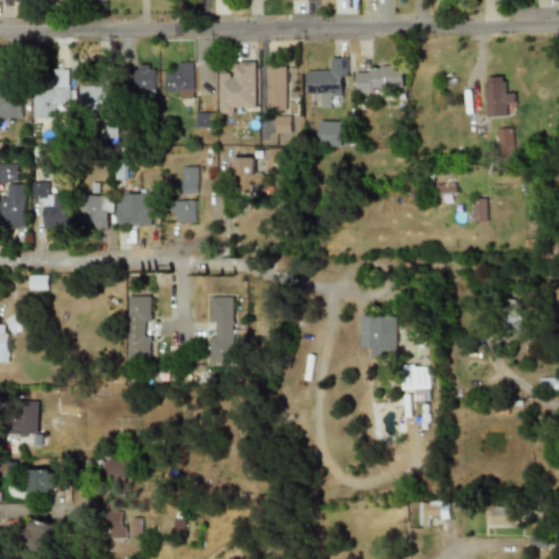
[(347,95),(347,58),(328,58),(328,69),(306,69),(306,95),(319,95),(319,107),(334,107),(334,95),(347,95)]
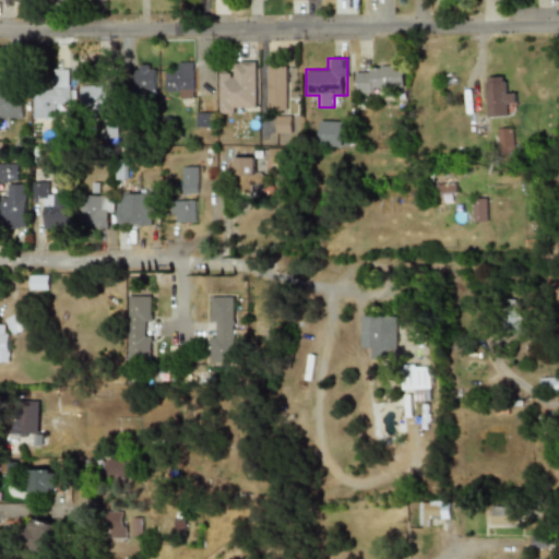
[(219,114),(256,114),(256,61),(232,61),(232,73),(219,73),(219,114)]
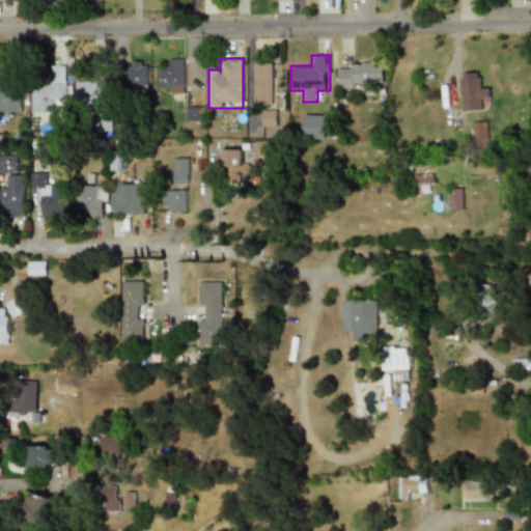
[(184,59),(158,59),(158,91),(184,91),(184,59)]
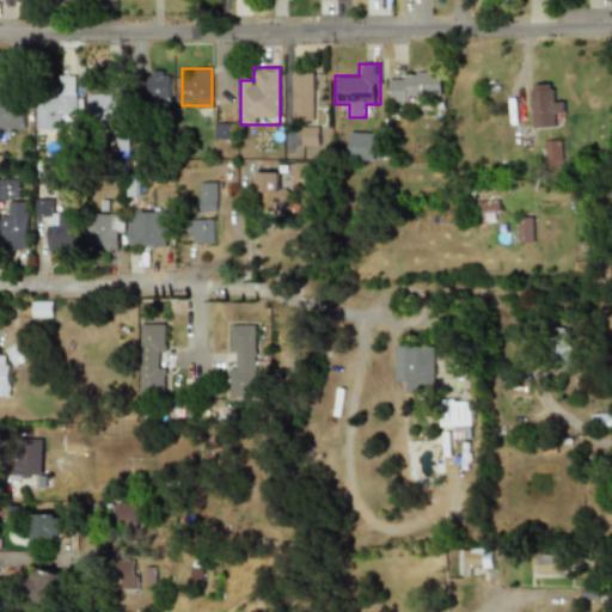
[(170,98),(170,71),(146,71),(147,99),(170,98)]
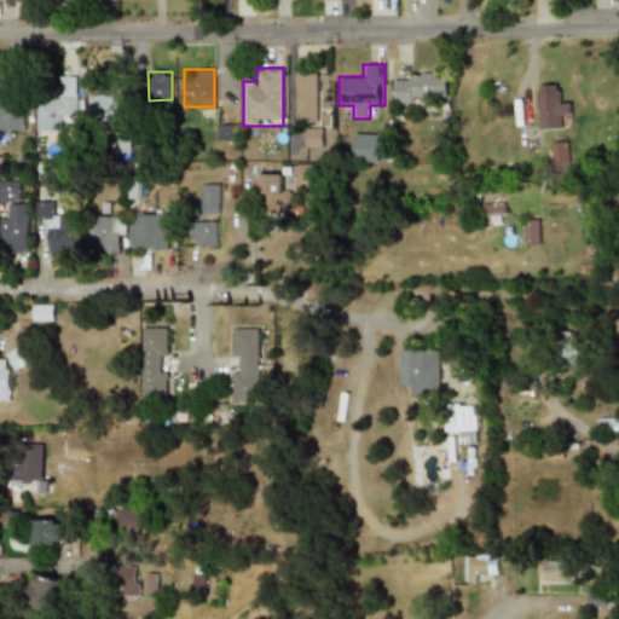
[(318,73),(296,73),(296,123),(318,123),(318,73)]
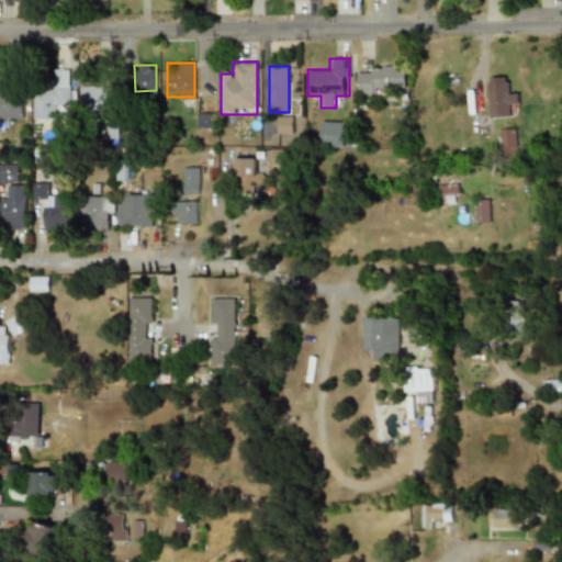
[(407,67),(357,67),(357,93),(407,93),(407,67)]
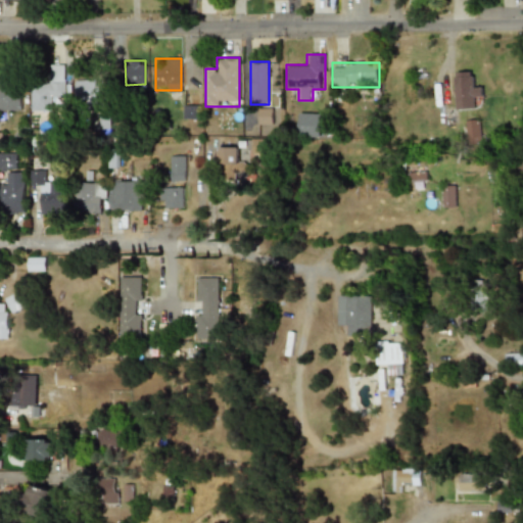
[(32,110),(49,110),(49,98),(64,98),(64,64),(46,65),(46,84),(31,84),(32,110)]
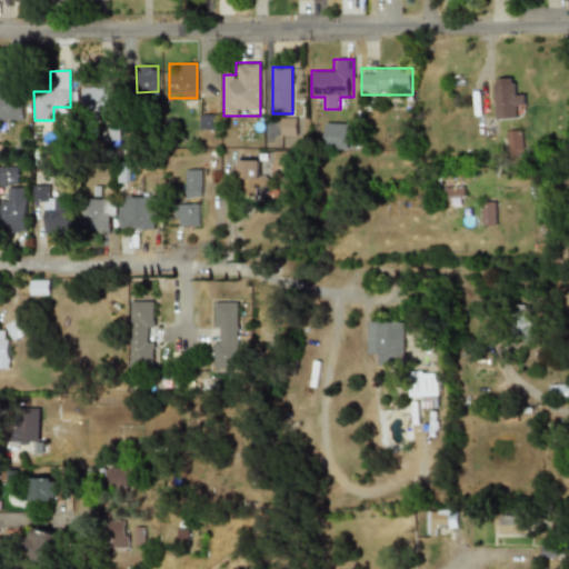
[(525,107),(525,93),(513,93),(513,78),(495,78),(495,120),(517,120),(517,107),(525,107)]
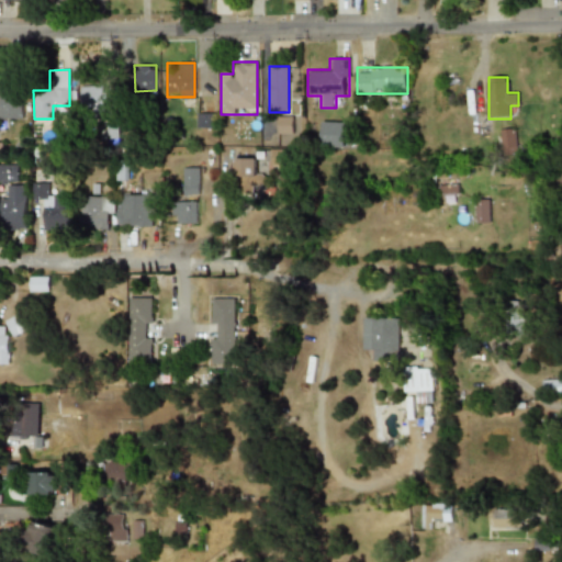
[(0,89),(0,120),(22,120),(22,79),(1,79),(1,89),(0,89)]
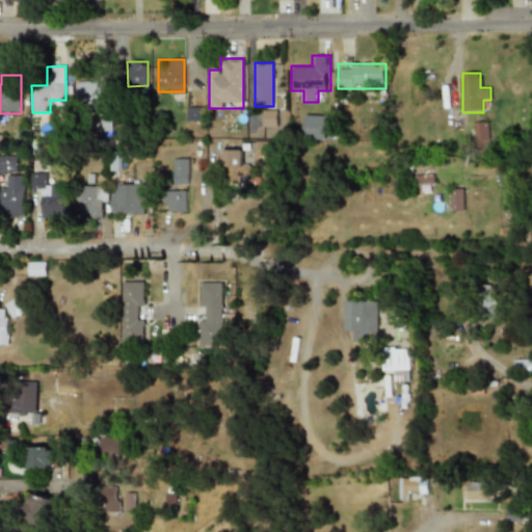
[(77,107),(101,107),(101,80),(76,81),(77,107)]
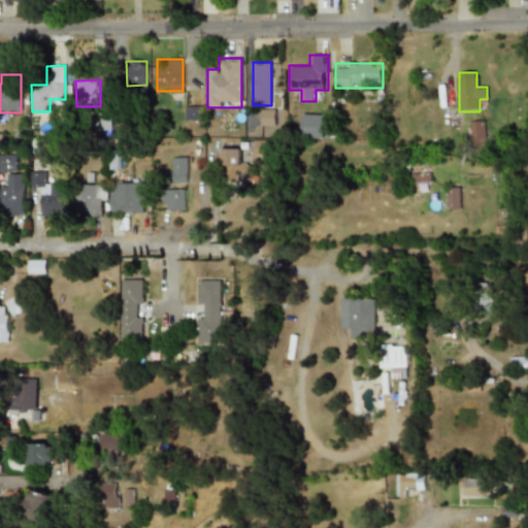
[(201,120),(201,106),(185,106),(185,120),(201,120)]
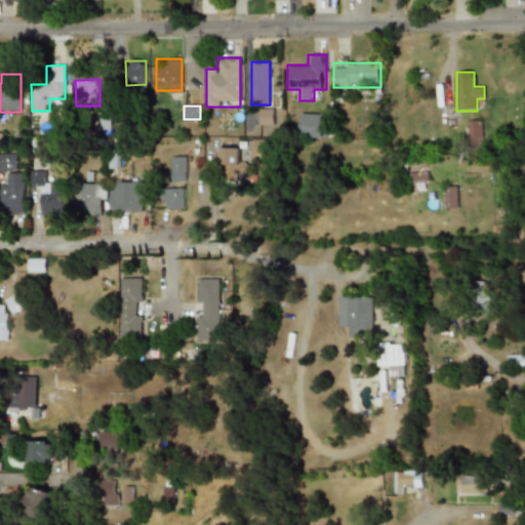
[(258,125),(278,125),(278,109),(258,109),(258,125)]
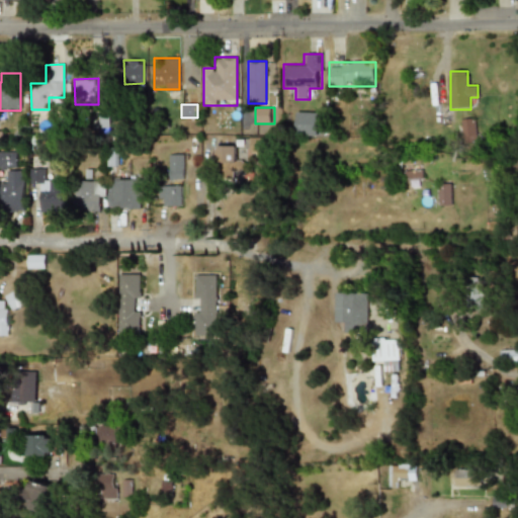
[(318,112),(295,111),(294,135),(317,136),(318,112)]
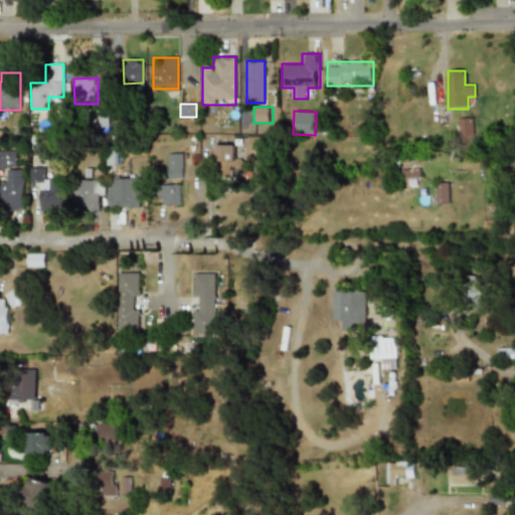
[(458,141),(471,140),(471,118),(458,119),(458,141)]
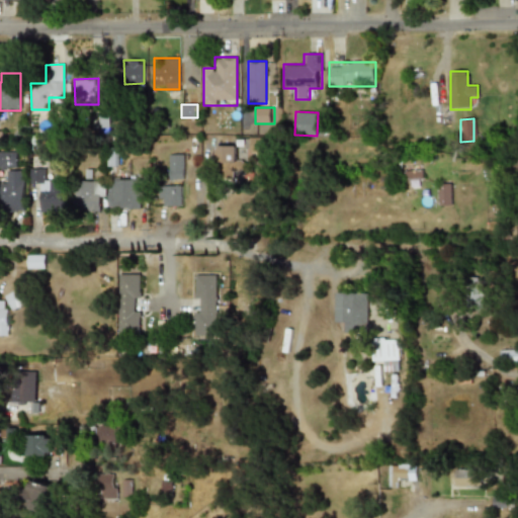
[(216,145),(216,176),(243,176),(243,156),(237,156),(237,145),(216,145)]
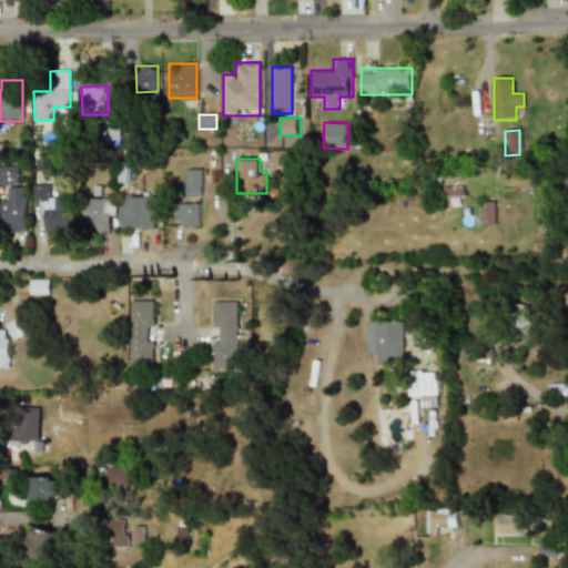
[(0,184),(1,184),(1,214),(0,225),(26,225),(26,186),(19,185),(19,165),(0,165),(0,184)]
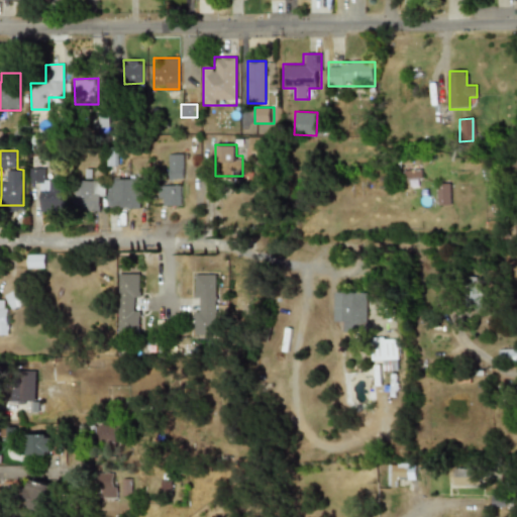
[(169,154),(169,180),(184,180),(184,154),(169,154)]
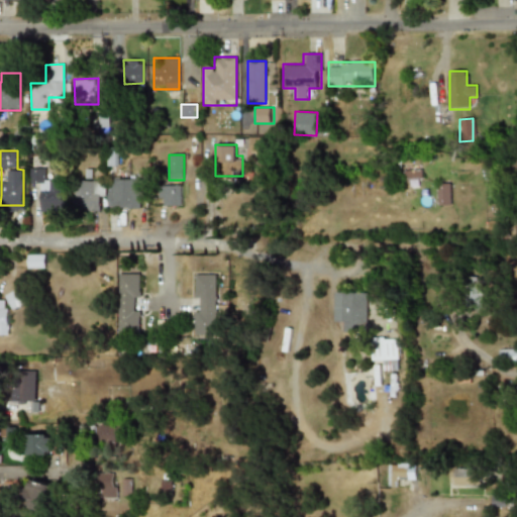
[(29,187),(38,187),(37,203),(63,204),(64,180),(45,179),(45,169),(30,169),(29,187)]
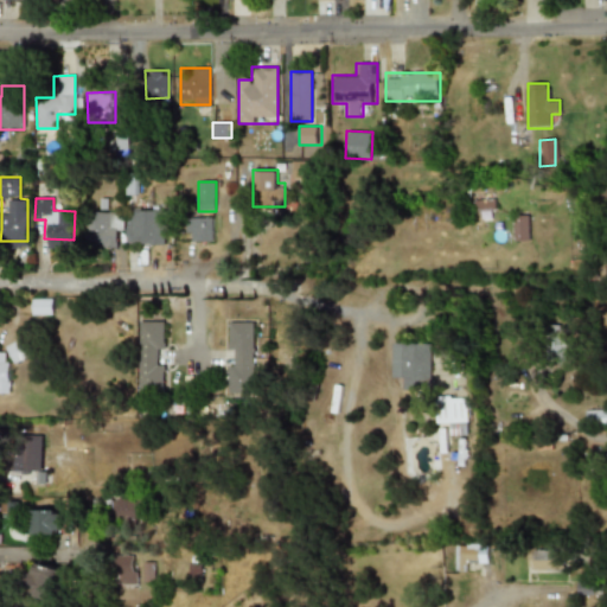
[(165,210),(126,210),(126,244),(165,244),(165,210)]
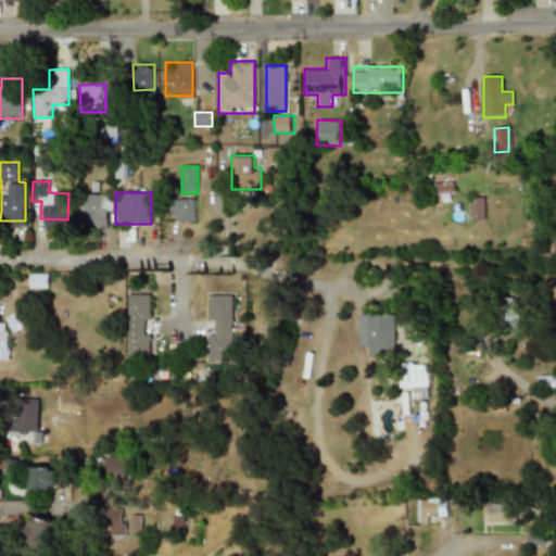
[(78,225),(112,225),(112,193),(78,193),(78,225)]
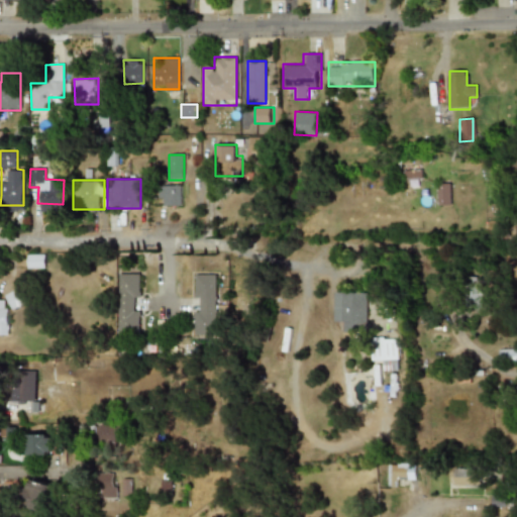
[(437,183),(437,205),(449,205),(450,184),(437,183)]
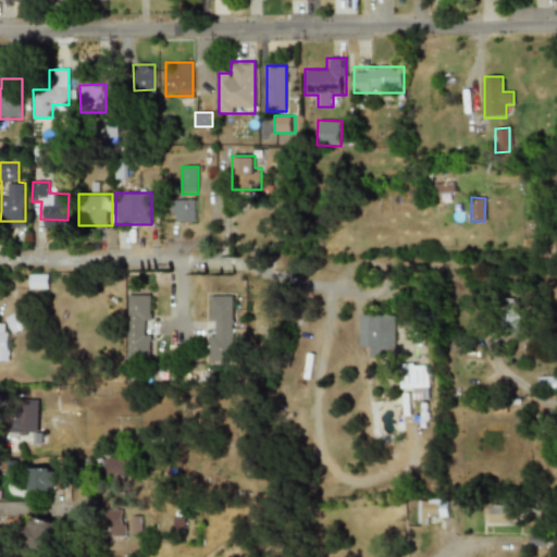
[(196,221),(196,198),(171,198),(171,221),(196,221)]
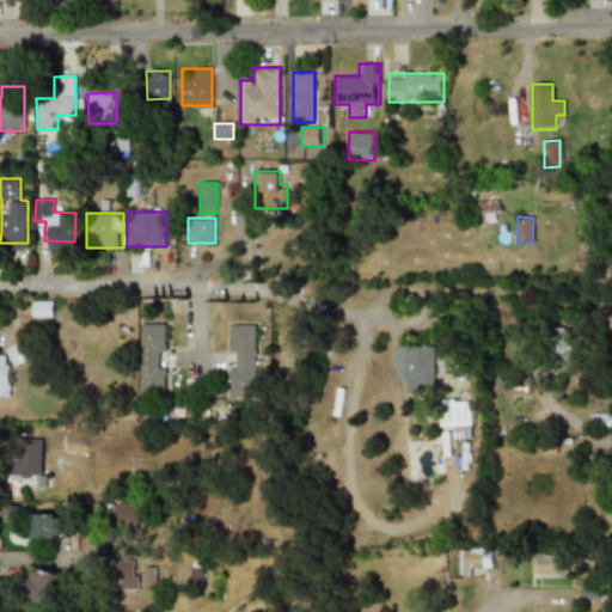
[(51,301),(31,301),(31,317),(51,317),(51,301)]
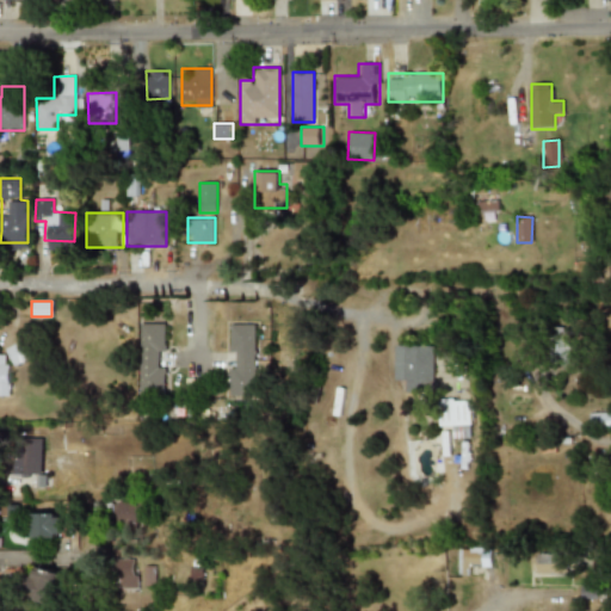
[(165,323),(139,323),(139,392),(165,392),(165,323)]
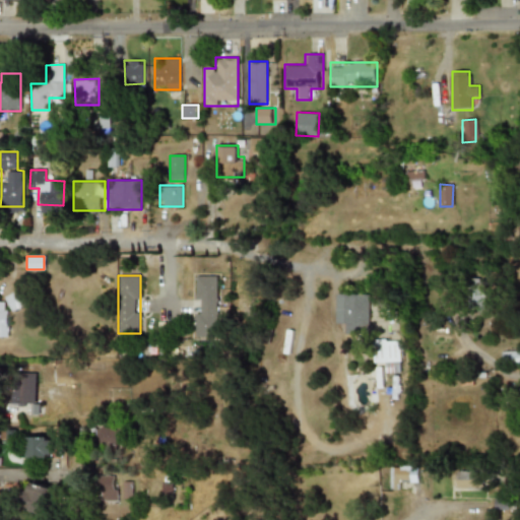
[(218,275),(195,275),(195,336),(218,336),(218,275)]
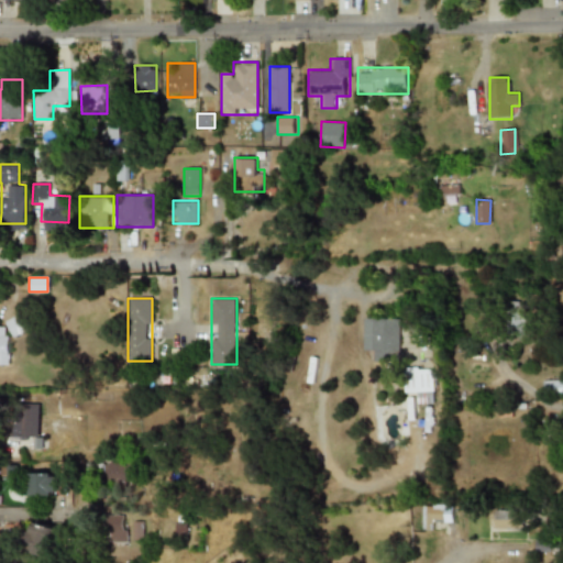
[(28,329),(20,313),(4,321),(11,337),(28,329)]
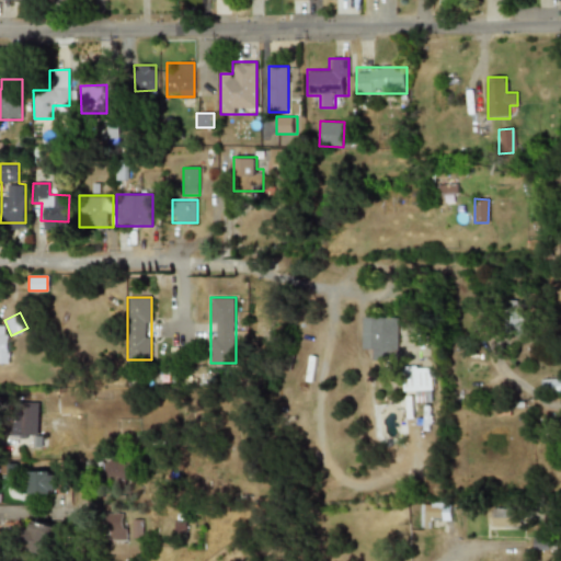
[(400,317),(365,317),(365,348),(376,348),(376,358),(400,358),(400,317)]
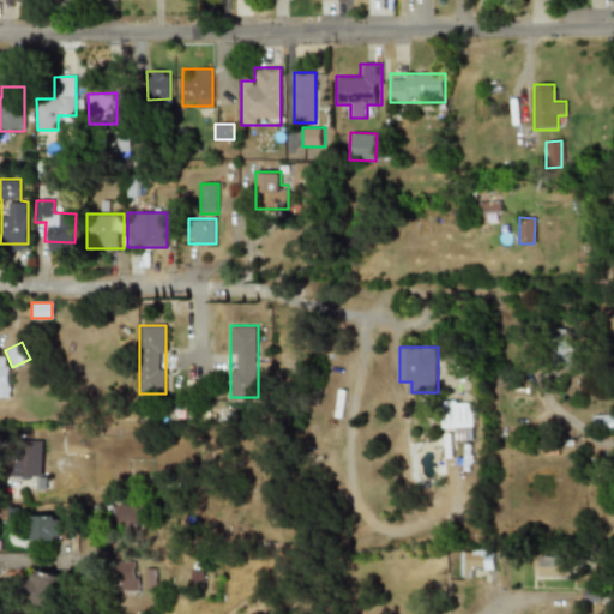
[(473,402),(444,402),(444,428),(473,428),(473,402)]
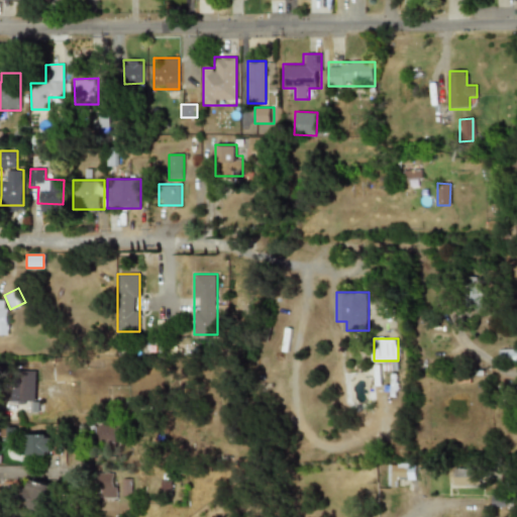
[(516,349),(500,349),(500,363),(516,362),(516,349)]
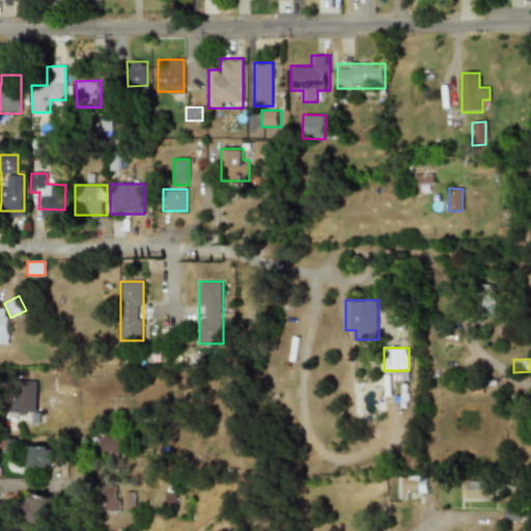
[(28,467),(52,468),(53,447),(29,446),(28,467)]
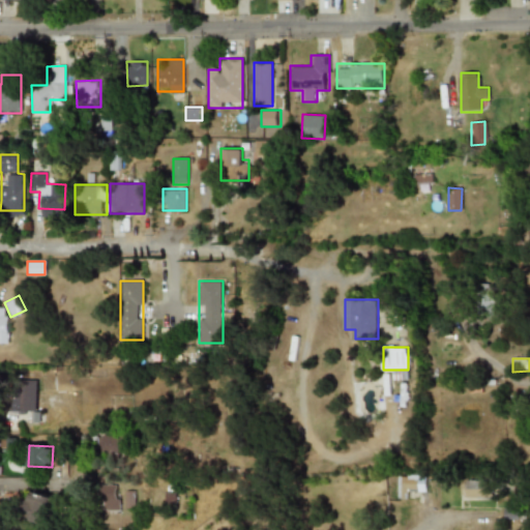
[(427,492),(427,476),(399,476),(399,499),(408,499),(408,491),(427,492)]
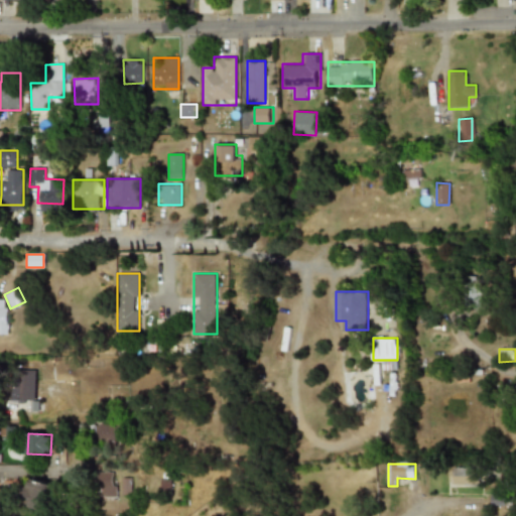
[(114,473),(96,472),(96,497),(113,497),(114,473)]
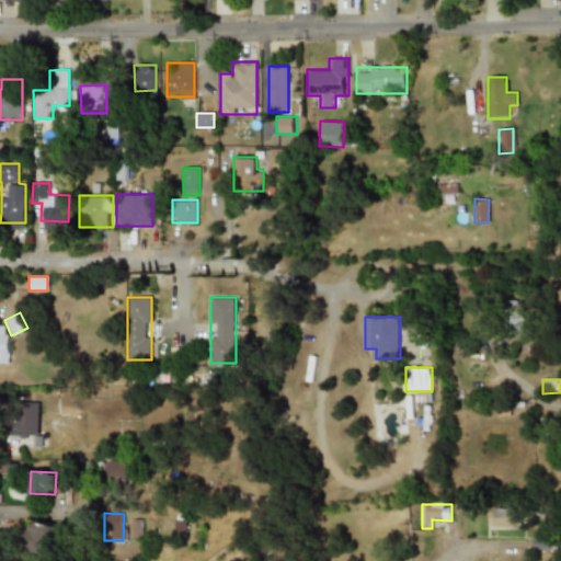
[(24,548),(50,556),(59,529),(32,521),(24,548)]
